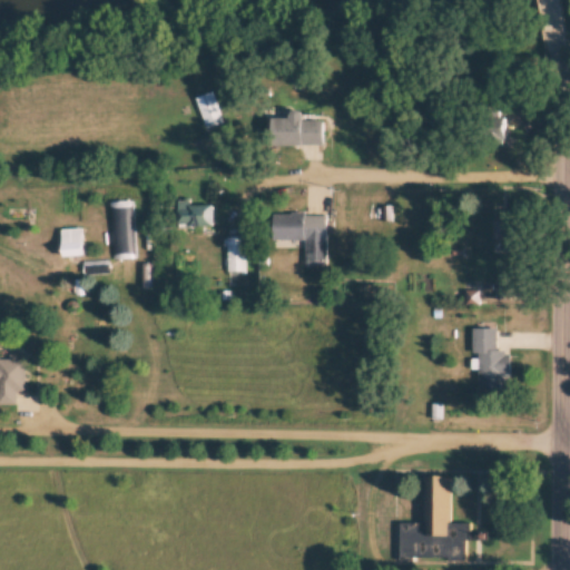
[(196,98),(205,128),(224,124),(214,91),(196,98)]
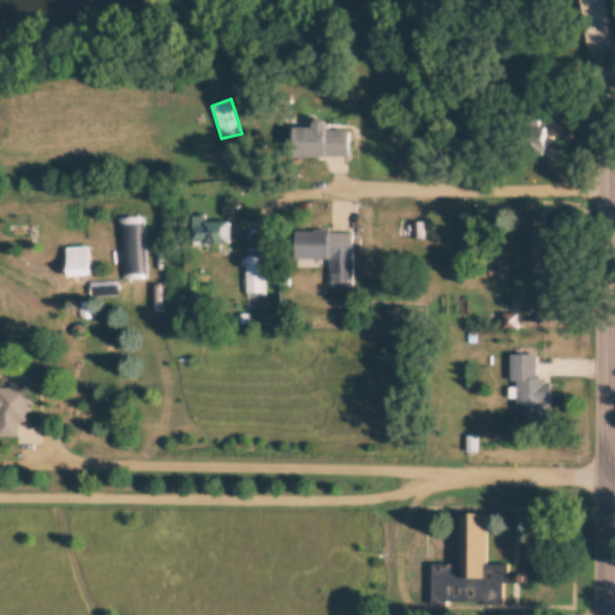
[(553,136),(569,136),(569,114),(553,114),(553,136)]
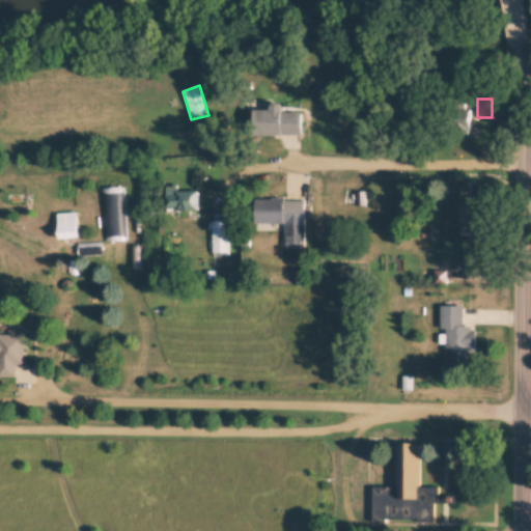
[(283,111),(283,104),(272,104),(272,110),(255,110),(255,136),(303,136),(303,111),(283,111)]
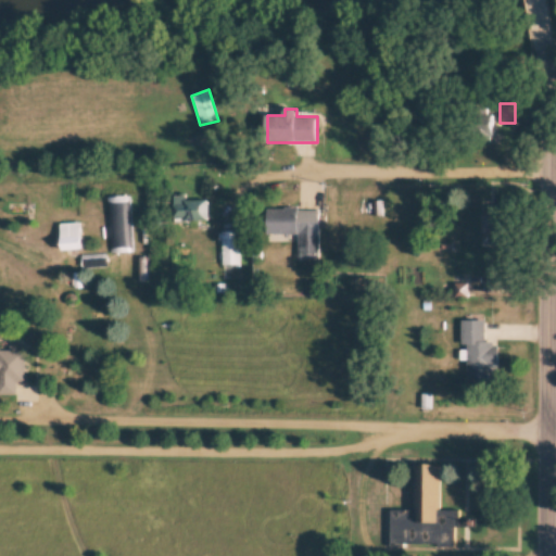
[(106,252),(129,252),(129,197),(106,197),(106,252)]
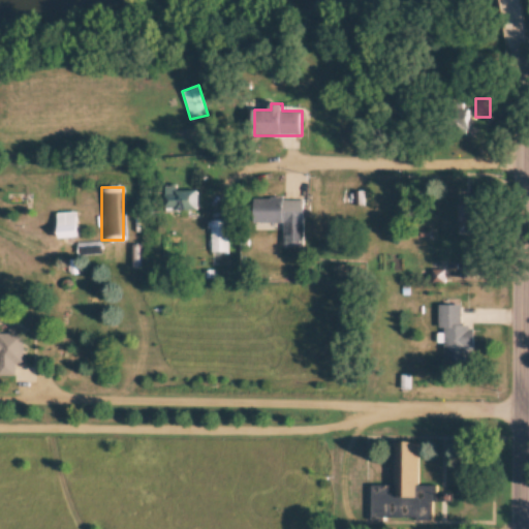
[(197,191),(165,191),(165,210),(197,210),(197,191)]
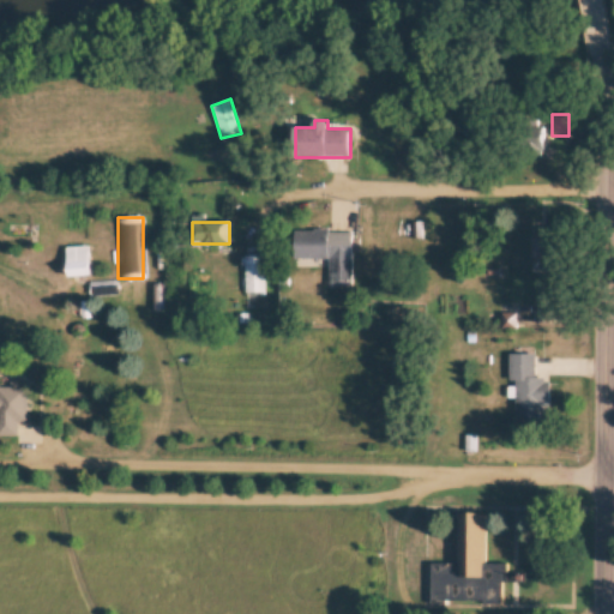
[(561,227),(534,227),(534,264),(561,264),(561,227)]
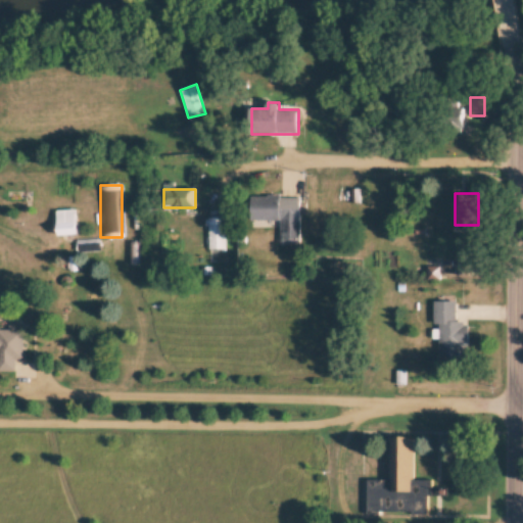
[(301,197),(251,196),(251,220),(281,220),(281,243),(300,243),(301,197)]
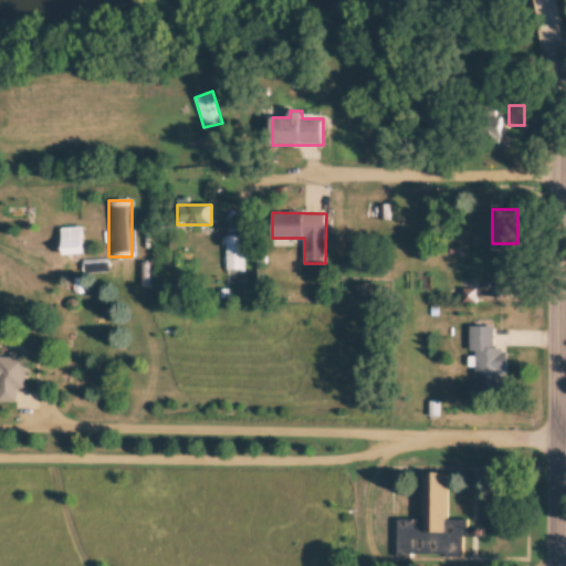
[(82,254),(82,227),(62,227),(62,254),(82,254)]
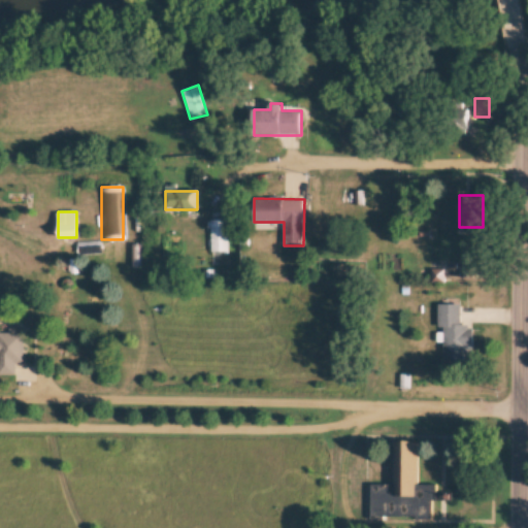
[(211,253),(228,253),(228,220),(211,220),(211,253)]
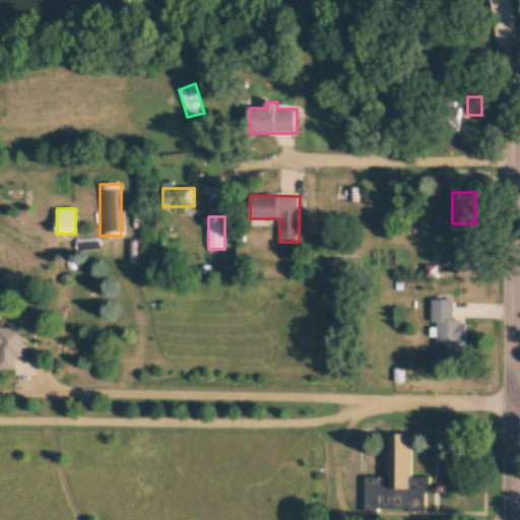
[(454,320),(454,300),(434,300),(435,356),(465,356),(465,320),(454,320)]
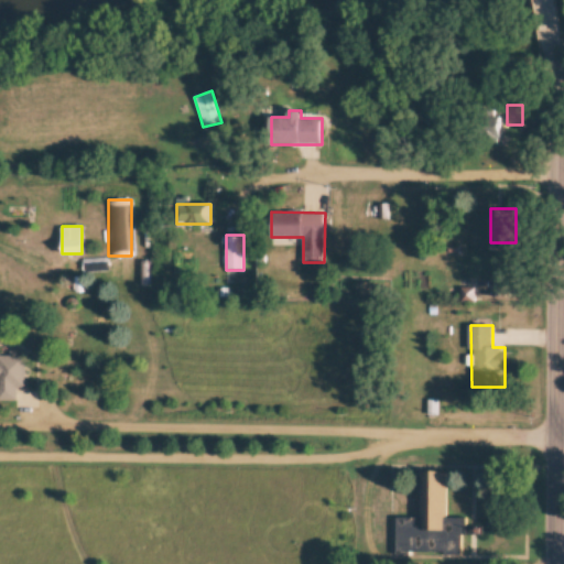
[(0,401),(17,401),(17,389),(25,389),(25,355),(0,355),(0,401)]
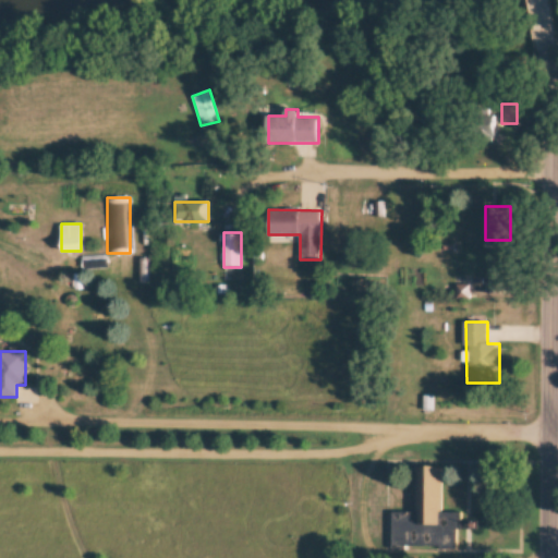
[(391,511),(391,548),(458,549),(458,529),(476,529),(476,520),(461,520),(461,511),(441,511),(441,465),(416,465),(415,511),(391,511)]
